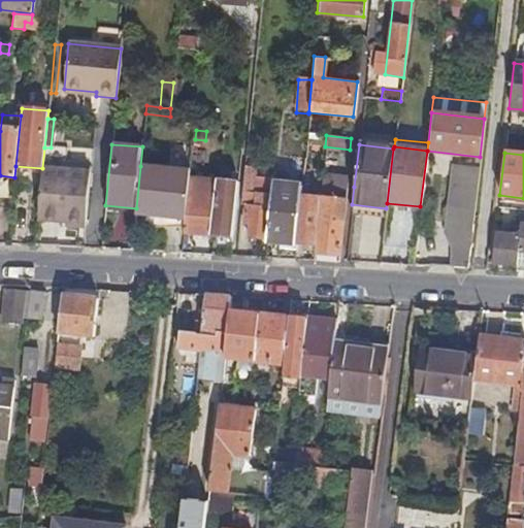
[(135,215),(144,216),(185,220),(189,178),(189,171),(140,166),(136,208),(135,215)]
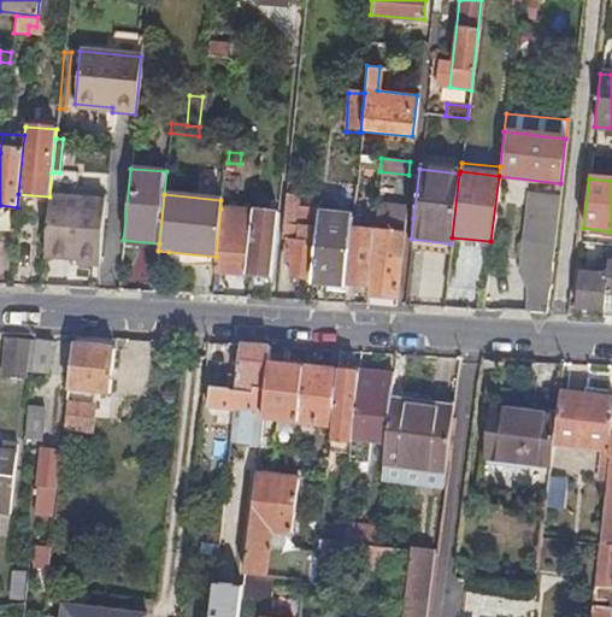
[(284,194),(281,224),(294,225),(298,195),(284,194)]
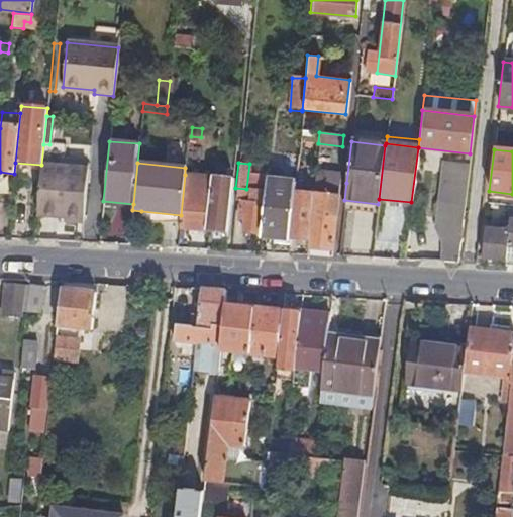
[(87,171),(41,167),(36,216),(83,220),(87,171)]
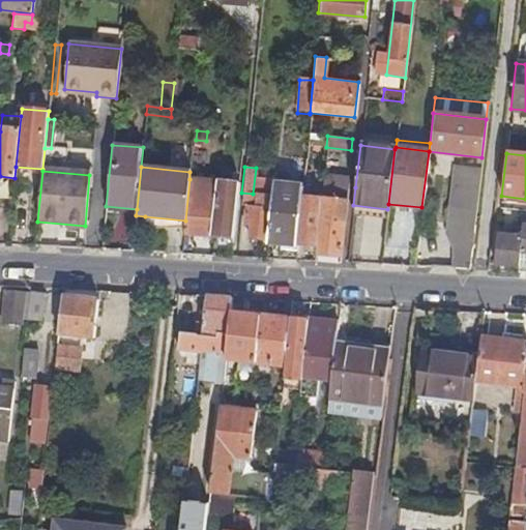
[(301,195),(302,177),(273,174),(271,189),(271,195),(270,208),(266,243),(296,245),(301,195)]
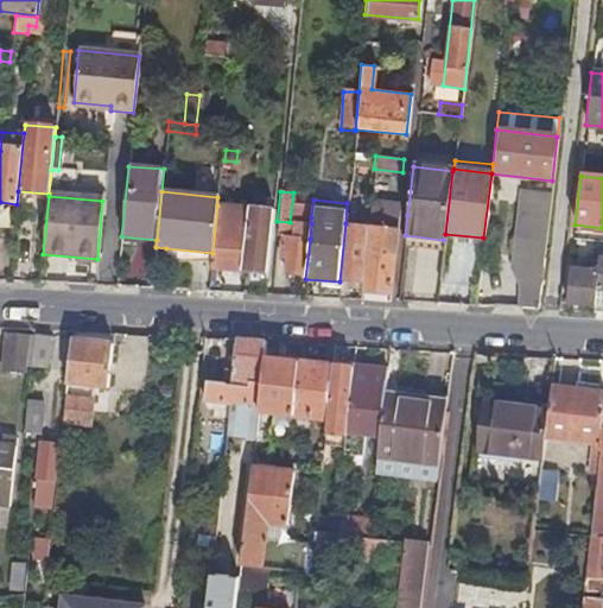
[(537,309),(543,259),(548,210),(529,208),(529,201),(521,200),(513,266),(522,284),(520,308),(537,309)]
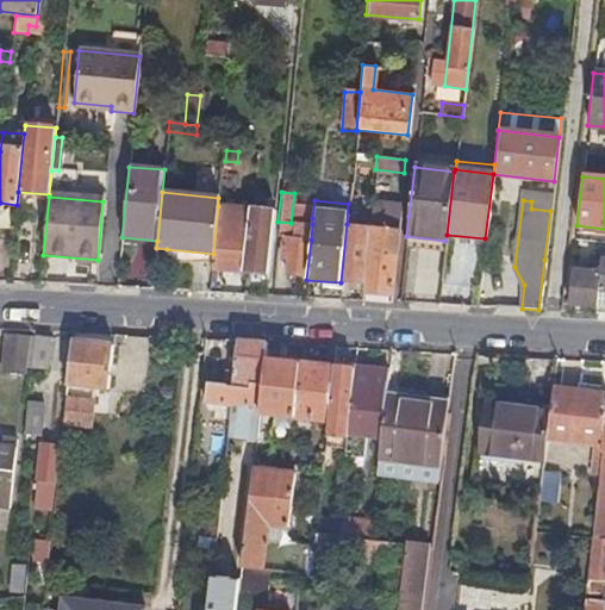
[(211,269),(244,272),(250,210),(218,206),(213,254),(212,263),(211,269)]
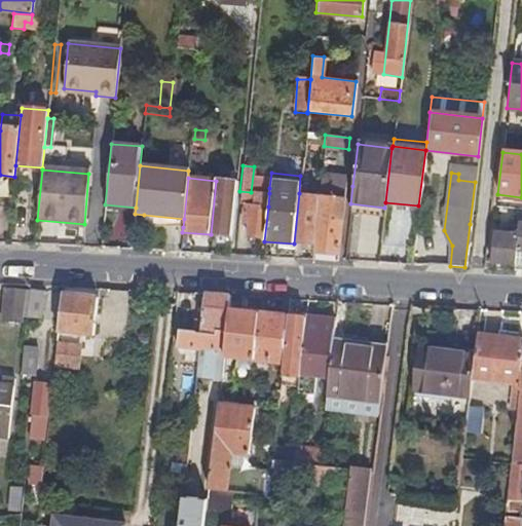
[(317,222),(340,224),(345,181),(321,178),(319,196),(317,222)]
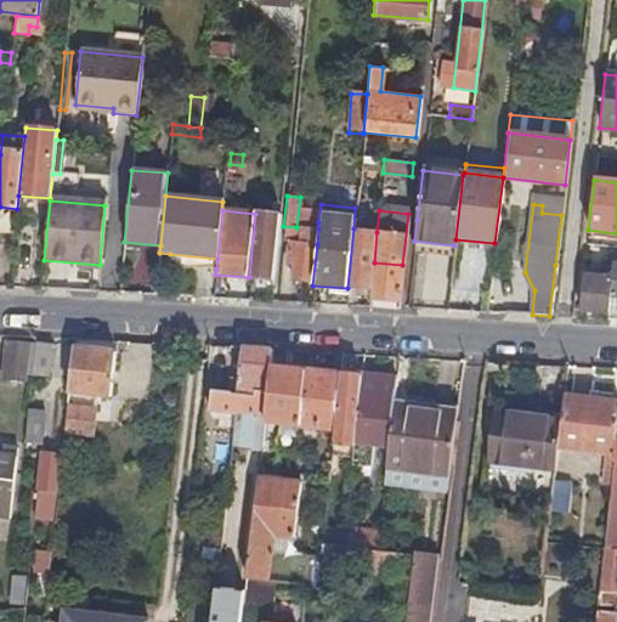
[(255,214),(249,277),(272,280),(278,216),(255,214)]
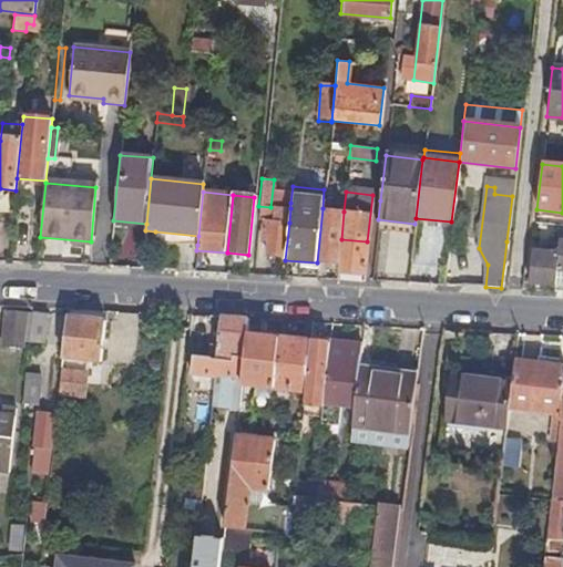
[(290,208),(278,207),(274,207),(273,222),(263,222),(262,235),(267,236),(265,255),(282,256),(285,223),(289,223),(290,208)]
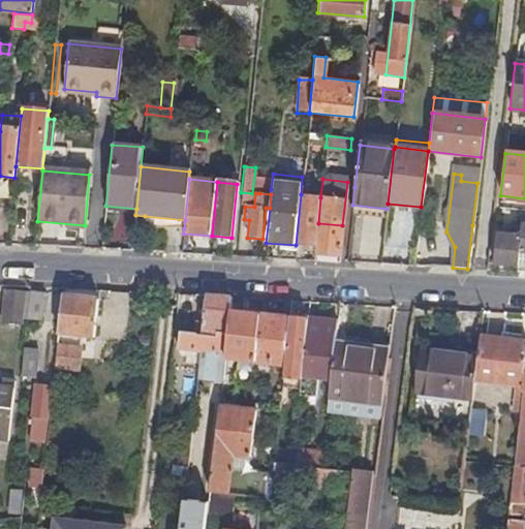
[(301,194),(296,245),(316,246),(318,223),(320,197),(301,194)]
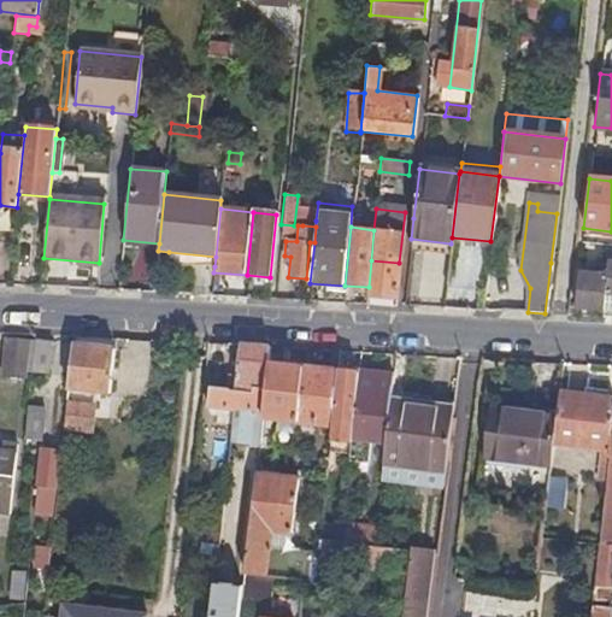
[(216,257),(169,252),(168,260),(177,268),(215,266),(216,257)]
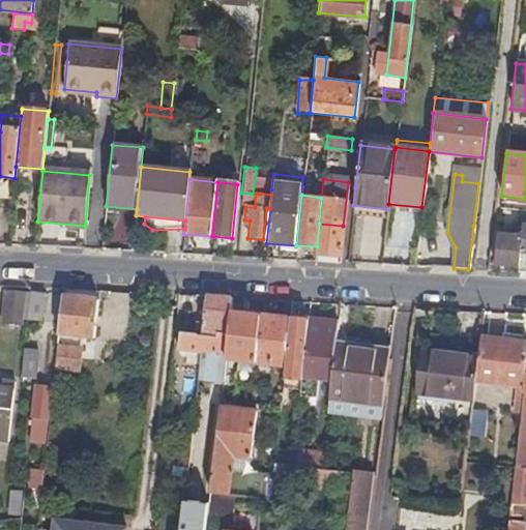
[(525,272),(525,217),(519,216),(519,227),(504,225),(504,230),(497,229),(493,264),(517,267),(517,272),(525,272)]
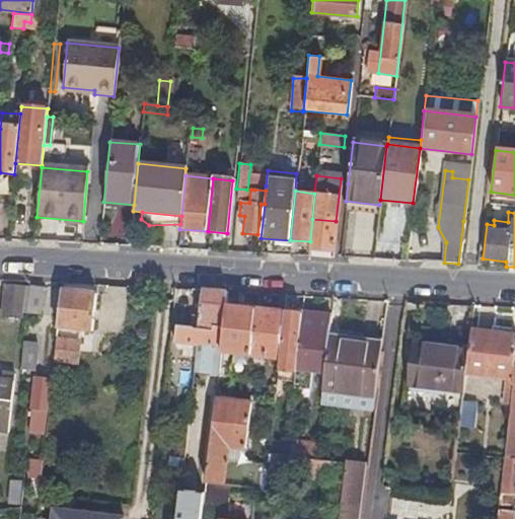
[(312,219),(310,241),(308,255),(322,256),(332,257),(336,221),(312,219)]
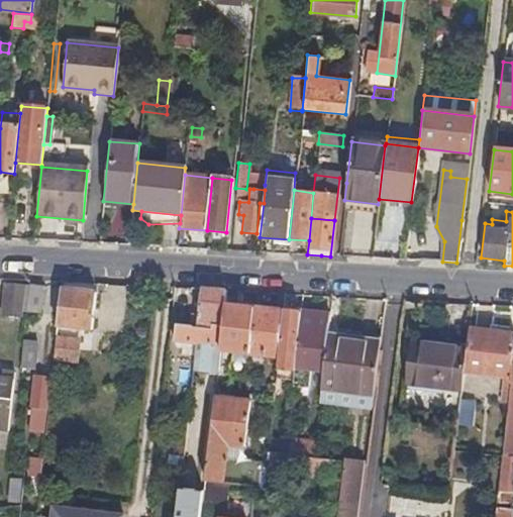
[(26,285),(4,283),(1,314),(23,317),(26,285)]
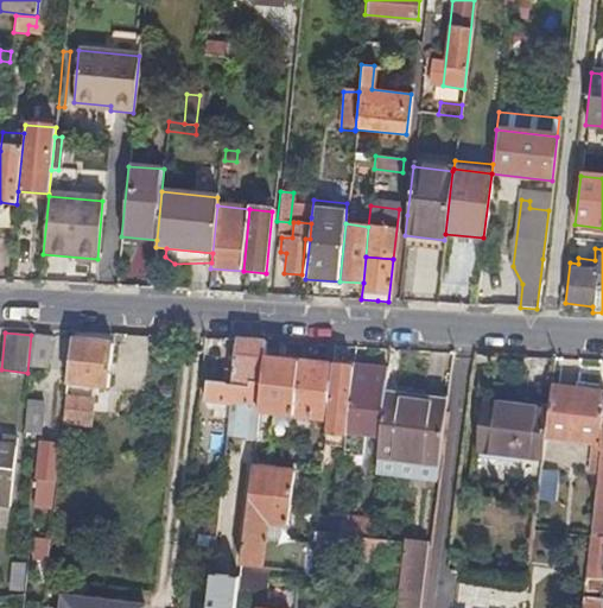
[(48,336),(32,335),(29,365),(44,367),(48,336)]
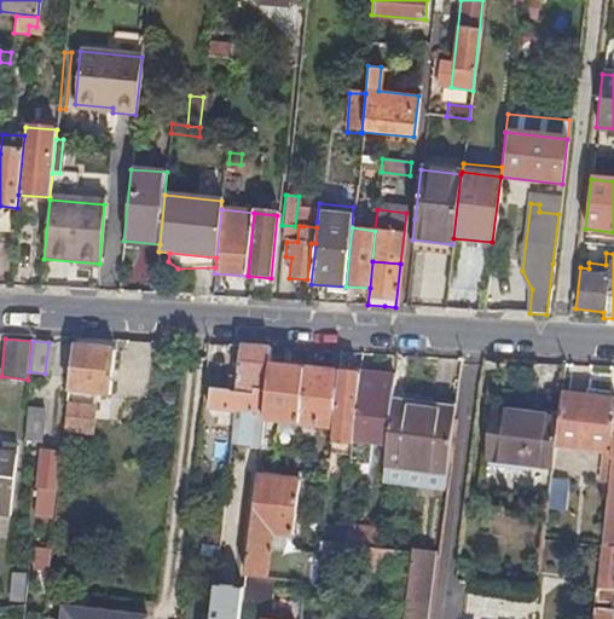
[(214,424),(230,426),(231,411),(261,414),(266,364),(268,347),(238,343),(235,376),(227,376),(226,391),(207,388),(204,406),(207,408),(209,417),(214,417),(214,424)]
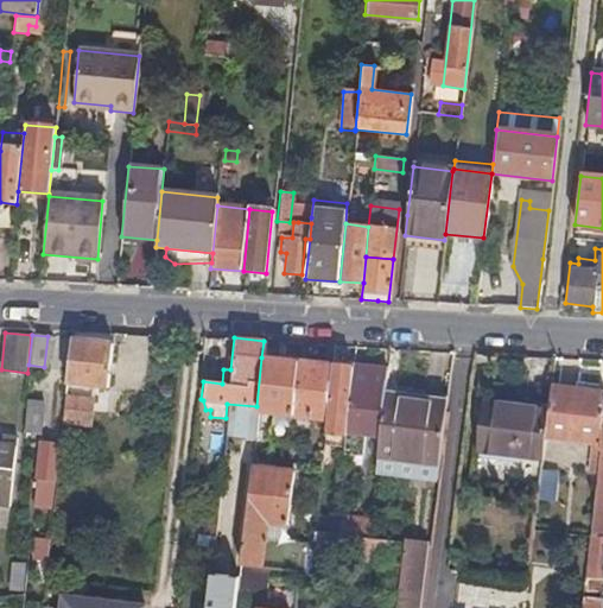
[(110,343),(69,339),(64,381),(106,387),(110,343)]
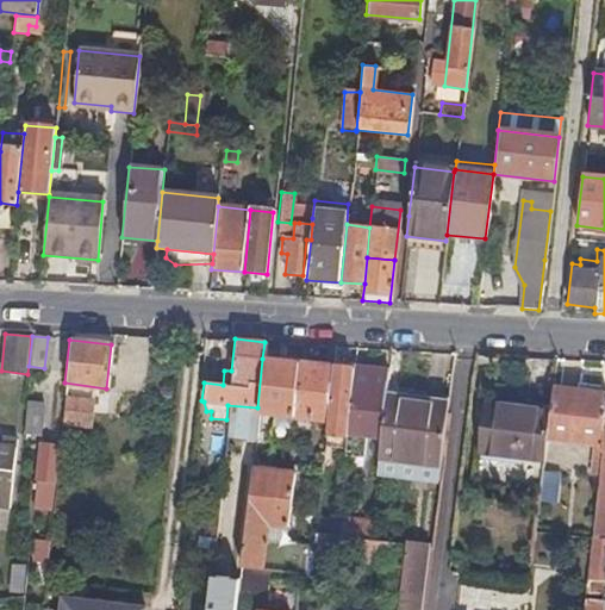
[(257,408),(256,412),(262,414),(268,359),(262,359),(257,408)]
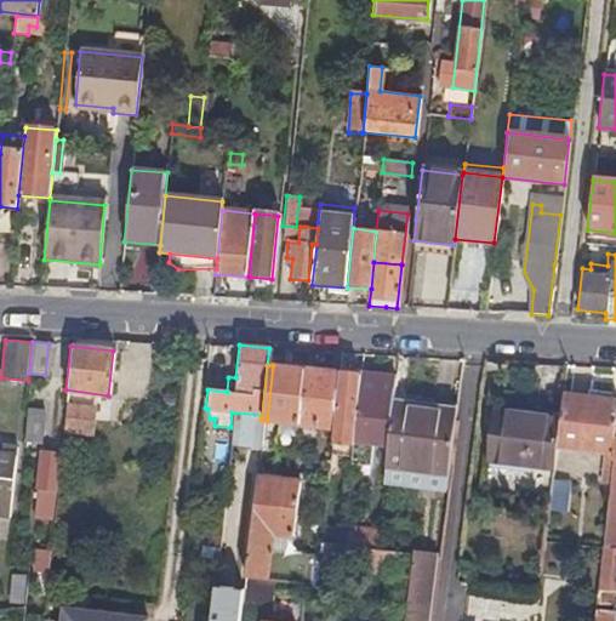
[(298,425),(324,427),(331,428),(337,374),(273,365),(267,421),(298,425)]
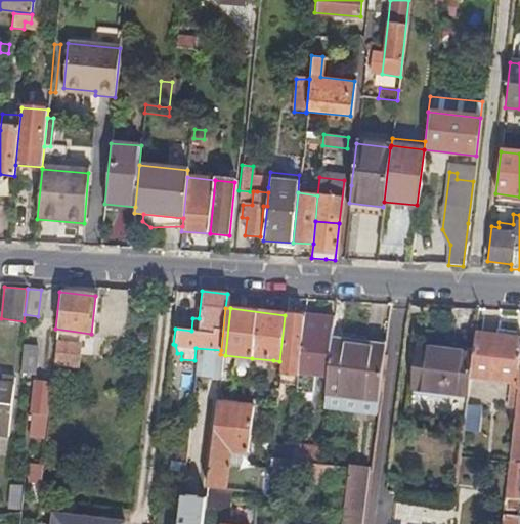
[(278,374),(297,376),(302,317),(285,315),(279,361),(278,372),(278,374)]
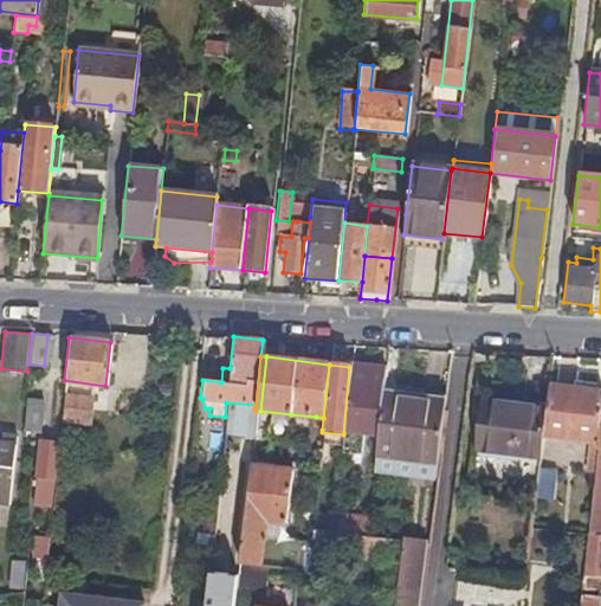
[(341,452),(359,453),(361,432),(376,433),(381,395),(383,369),(349,367),(343,434),(342,446),(341,452)]
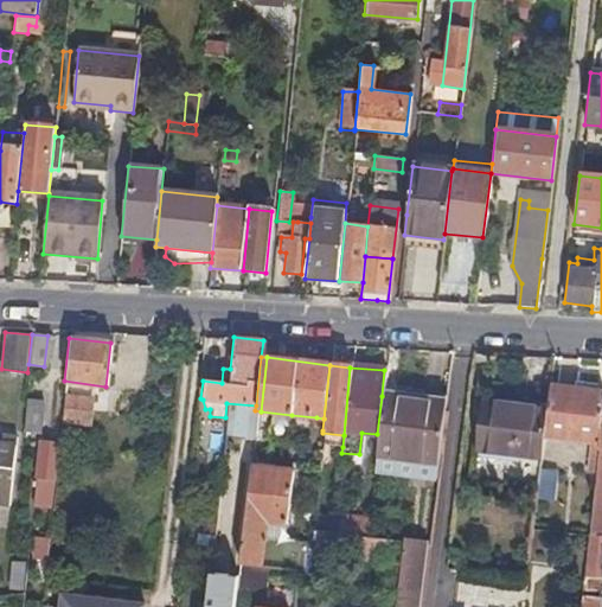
[(601,404),(601,391),(548,385),(546,403),(545,410),(542,438),(588,442),(584,473),(594,474),(601,404)]
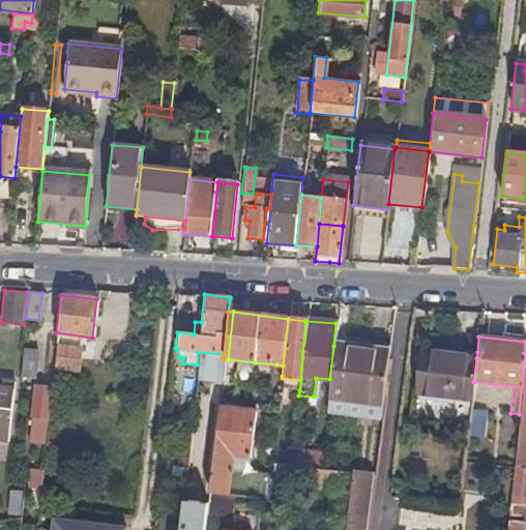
[(350,339),(349,348),(367,350),(368,342),(350,339)]
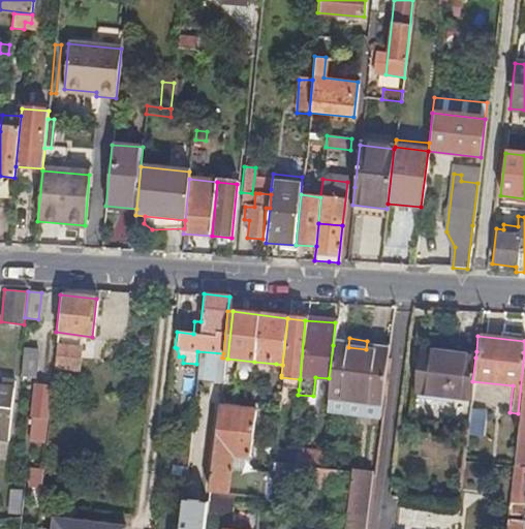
[(367,341),(366,349),(387,352),(388,344),(367,341)]
